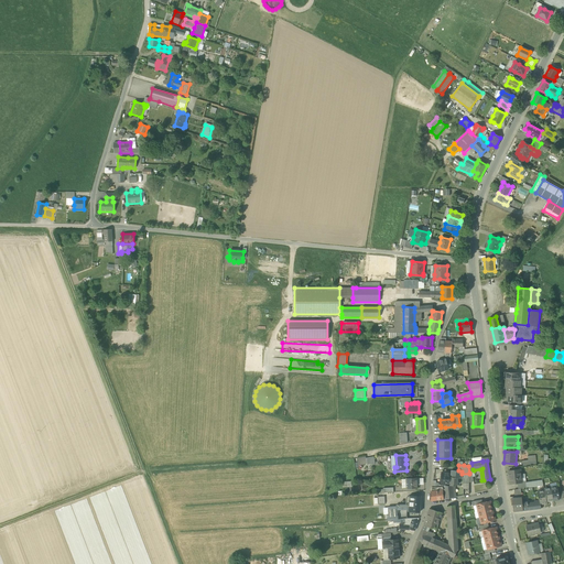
[(508,472),(510,484),(518,483),(522,483),(520,469),(508,472)]
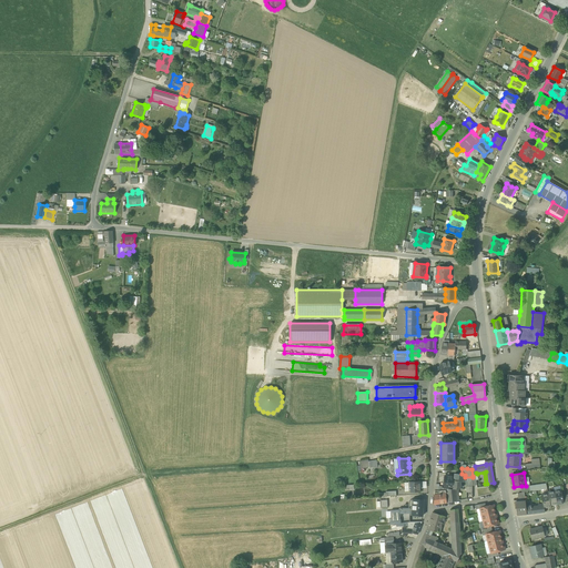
[(444,488),(453,488),(454,480),(454,477),(445,476),(444,488)]
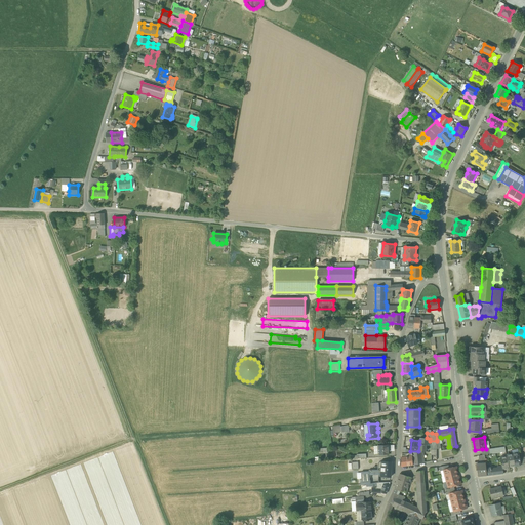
[(426,452),(427,445),(419,444),(418,451),(418,452),(414,452),(414,453),(414,455),(412,455),(413,465),(425,462),(423,452),(426,452)]
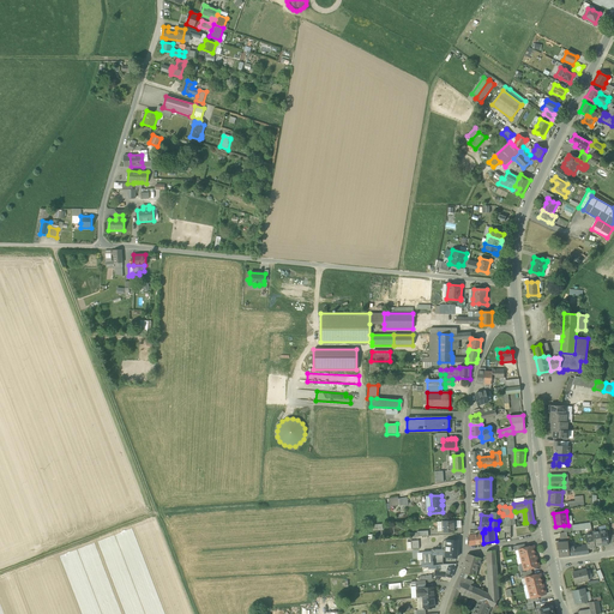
[(443,522),(443,531),(453,531),(453,521),(443,522)]
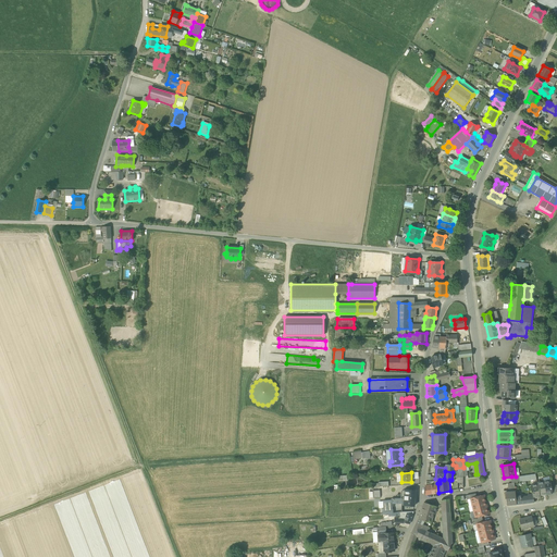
[(551,481),(544,482),(546,494),(553,493),(552,486),(551,481)]
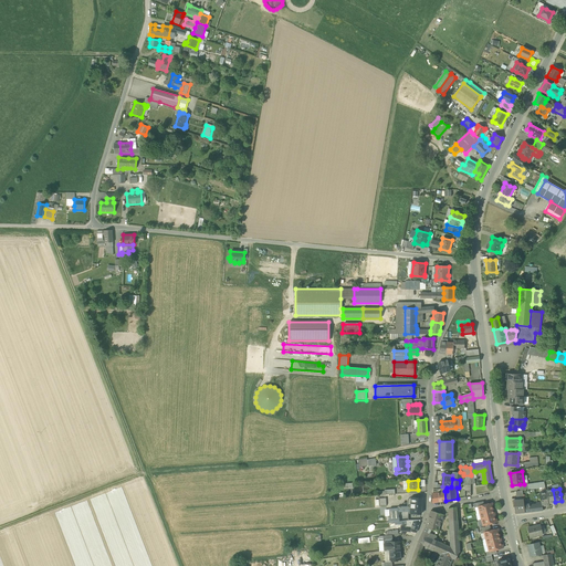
[(548,503),(555,502),(553,490),(546,491),(546,492),(548,503)]
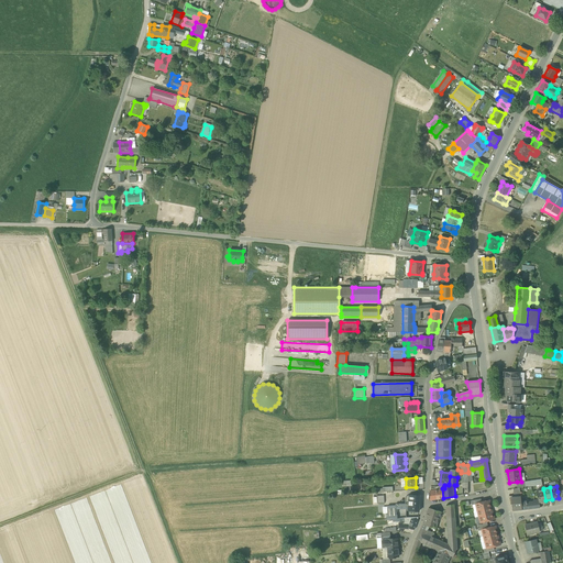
[(430,490),(430,500),(443,498),(442,489),(431,490),(430,490)]
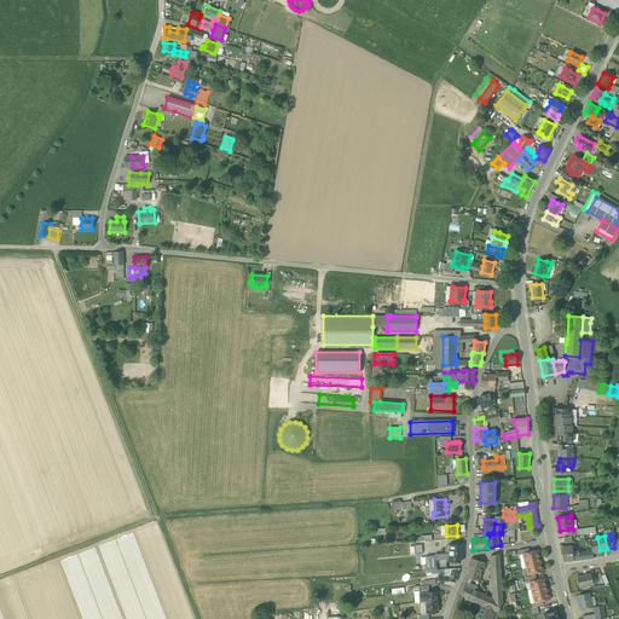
[(600,553),(600,550),(597,538),(590,539),(593,554),(600,553)]
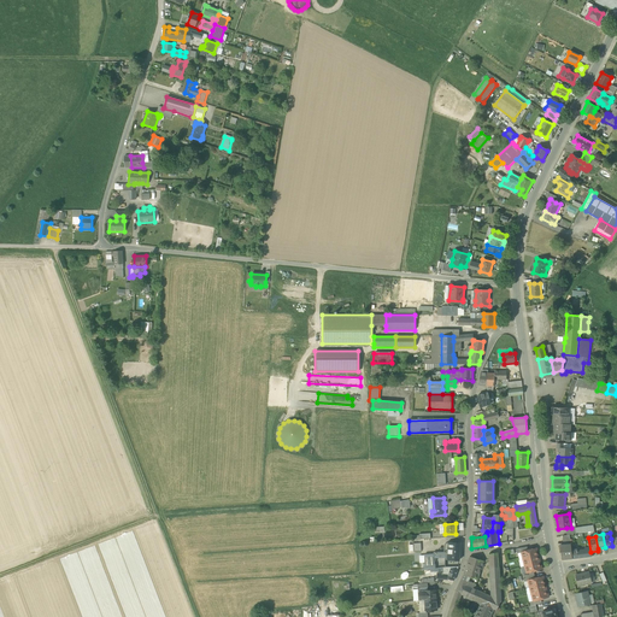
[(447,560),(459,560),(460,544),(448,542),(447,552),(447,560)]
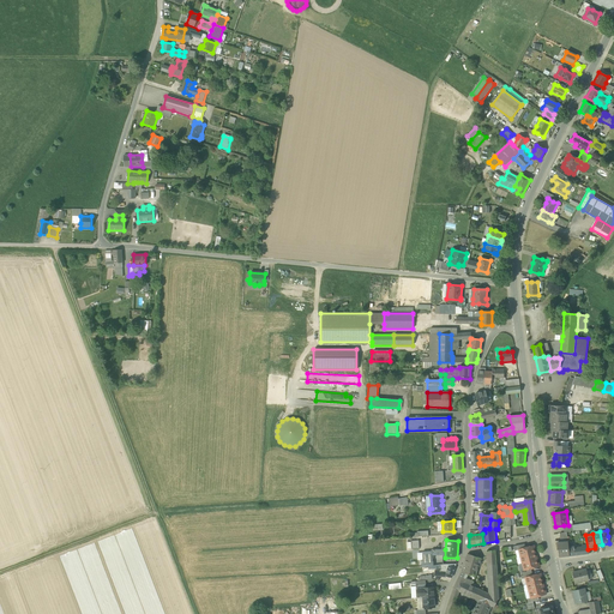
[(559,557),(569,557),(569,547),(567,542),(560,542),(558,543),(559,549),(559,557)]
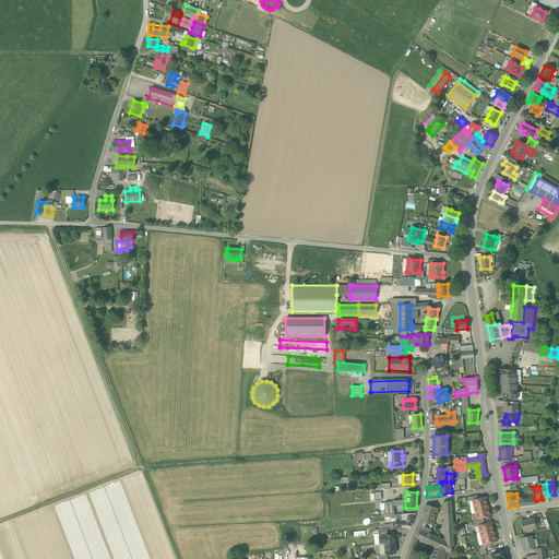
[(473,501),(474,507),(487,503),(486,500),(487,500),(486,497),(478,499),(473,500),(473,501)]
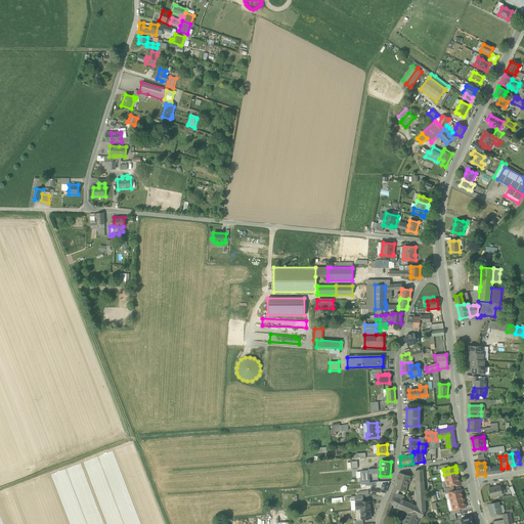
[(416,471),(418,508),(426,511),(424,482),(423,470),(416,471)]
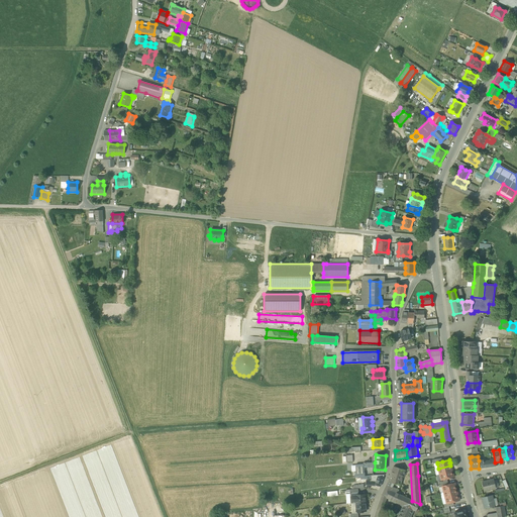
[(365,477),(366,473),(364,473),(364,469),(365,469),(365,468),(365,464),(364,464),(355,464),(355,466),(355,472),(356,477),(360,477),(365,477)]
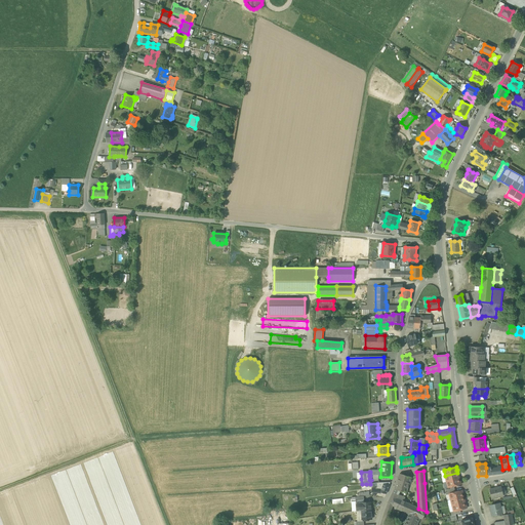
[(445,476),(447,482),(458,479),(457,473),(445,476)]
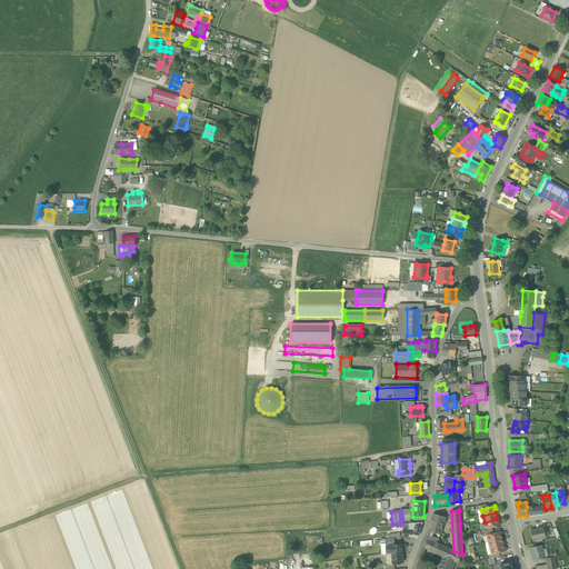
[(432,513),(428,530),(433,532),(440,535),(446,518),(432,513)]
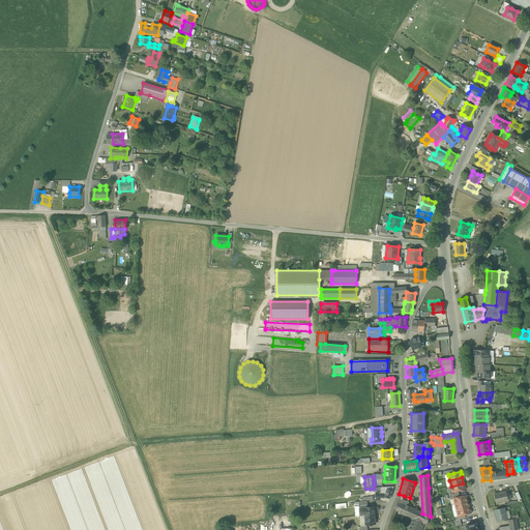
[(464,487),(463,483),(451,487),(452,492),(452,493),(459,491),(466,489),(465,486),(464,487)]
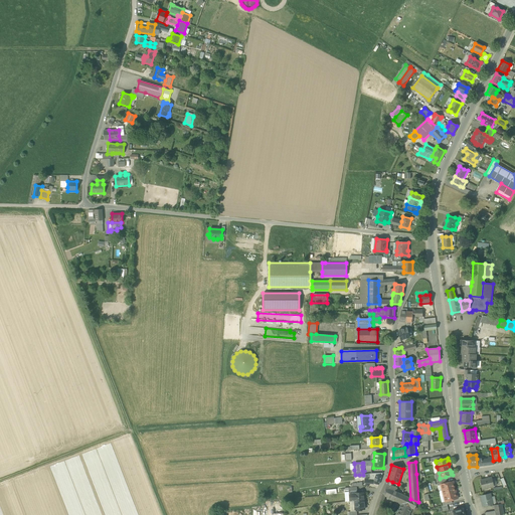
[(378,485),(381,477),(376,475),(374,480),(373,483),(374,483),(378,485)]
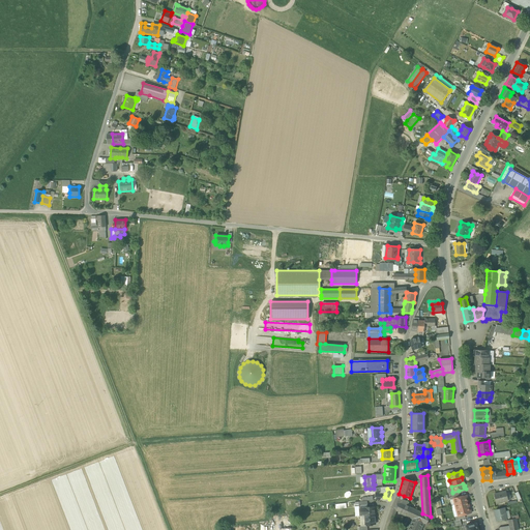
[(460,497),(459,494),(459,491),(452,493),(452,492),(449,493),(450,496),(451,499),(453,499),(453,498),(460,497)]
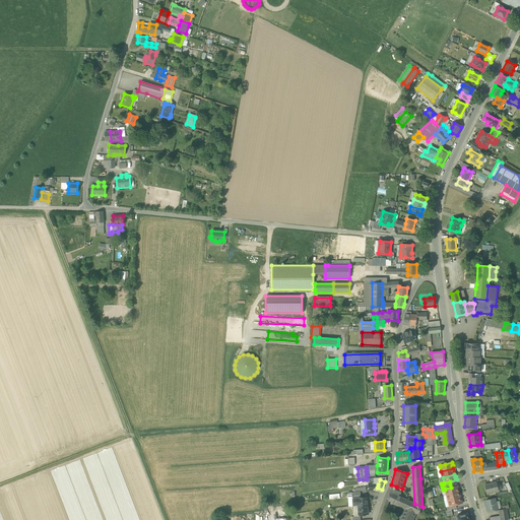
[(484,484),(488,494),(499,492),(497,482),(484,484)]
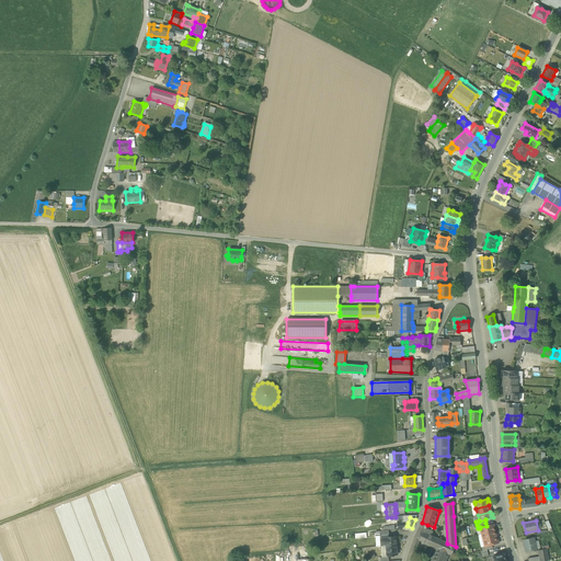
[(424,533),(427,525),(422,523),(414,538),(420,540),(422,541),(432,546),(435,538),(424,533)]
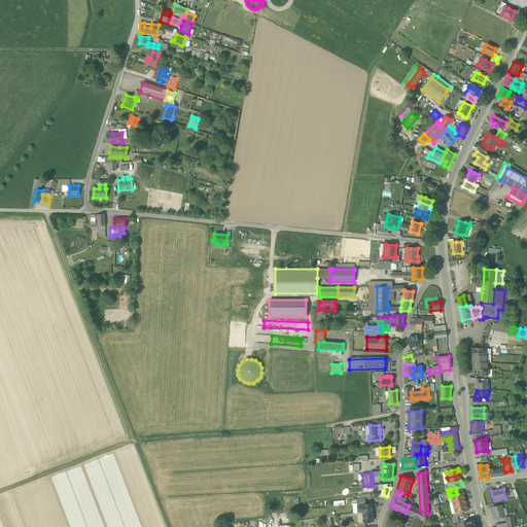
[(451,496),(453,501),(464,498),(464,495),(465,495),(464,492),(457,494),(451,495),(451,496)]
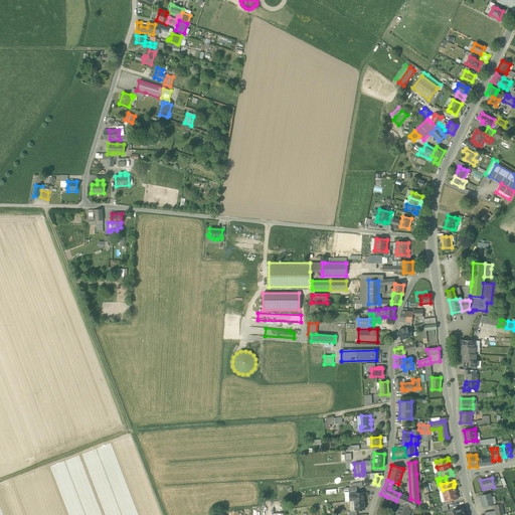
[(443,490),(444,496),(456,493),(454,487),(443,490)]
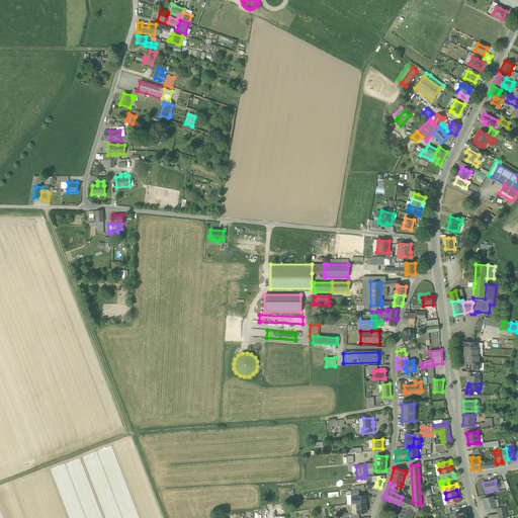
[(359,496),(356,496),(357,504),(366,504),(365,495),(359,496)]
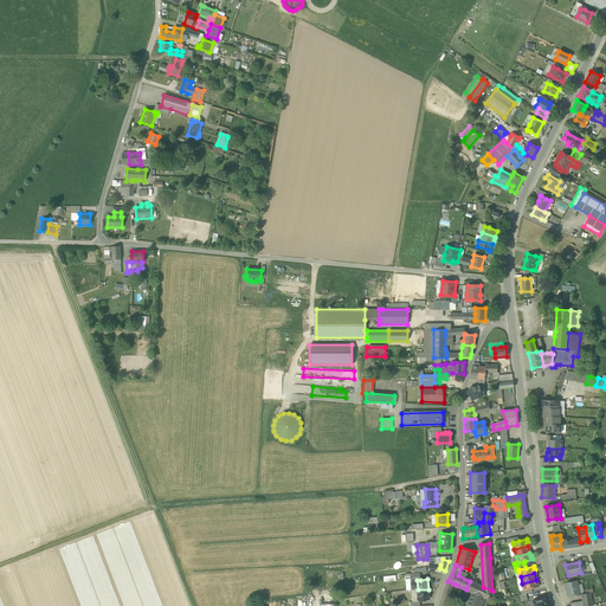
[(537,584),(536,580),(522,584),(524,591),(532,588),(539,587),(539,584),(537,584)]
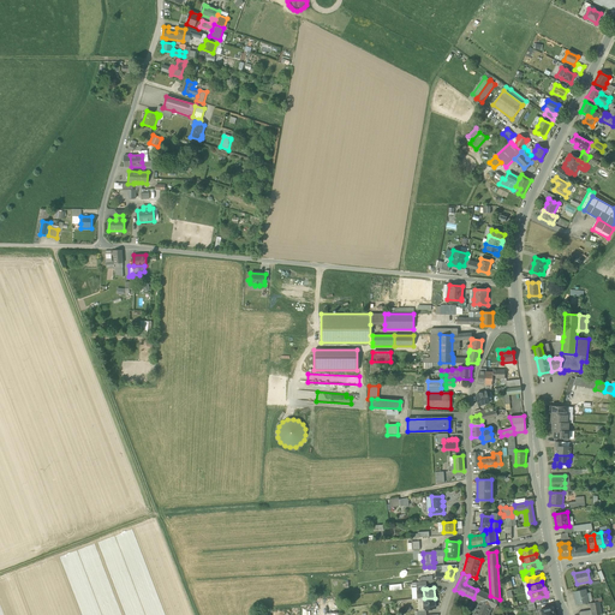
[(574,592),(577,605),(589,602),(585,590),(574,592)]
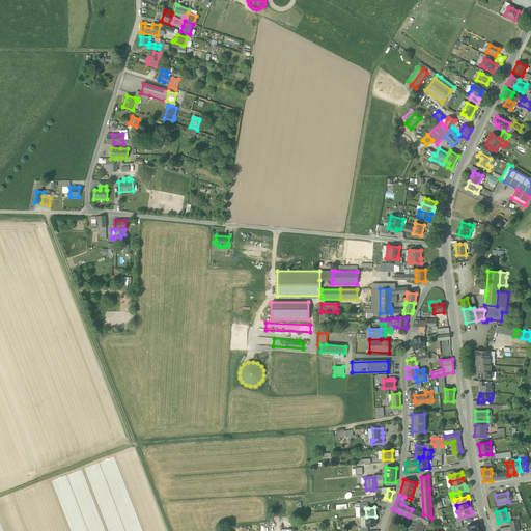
[(427,526),(431,518),(423,514),(416,510),(412,519),(415,520),(424,524),(427,526)]
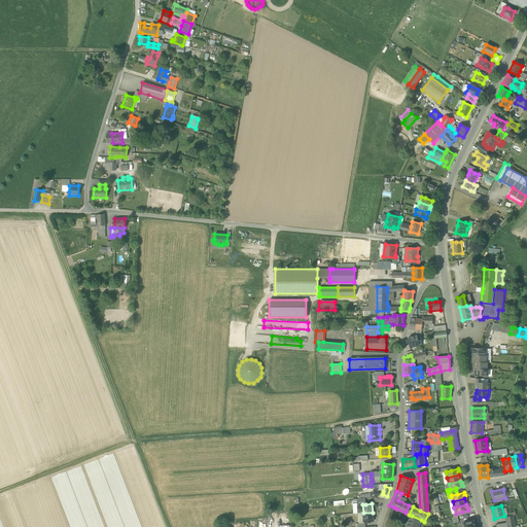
[(373,521),(373,513),(363,513),(363,522),(373,521)]
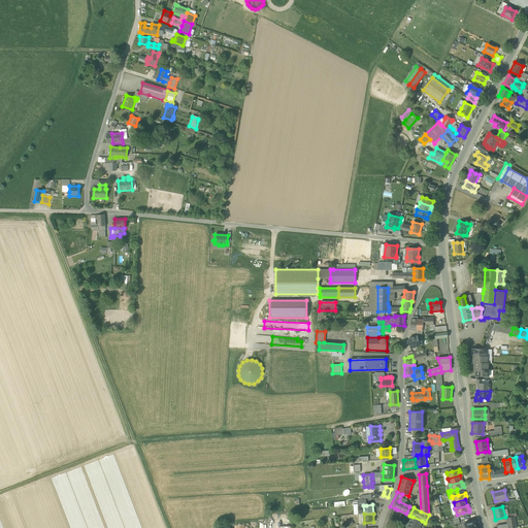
[(388,527),(392,517),(388,514),(383,527),(388,527)]
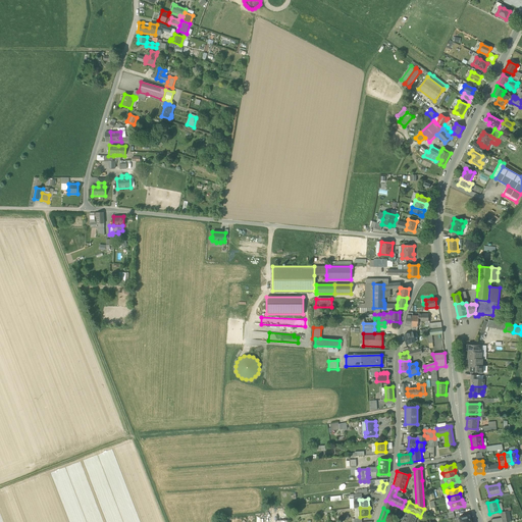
[(408,511),(402,521),(413,521),(417,515),(408,511)]
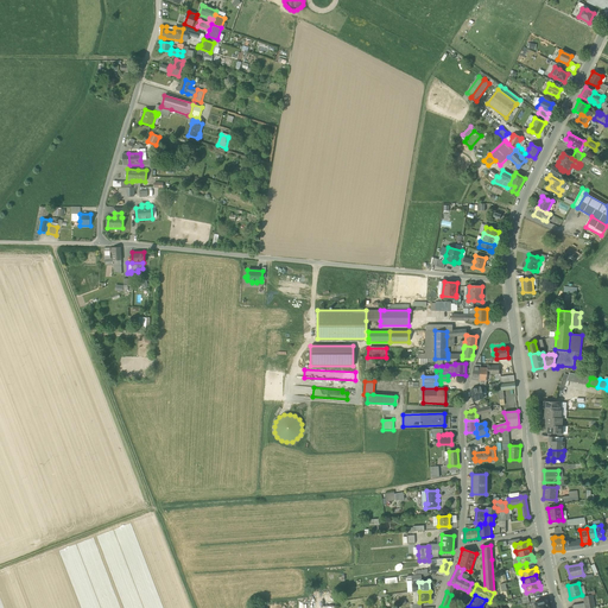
[(586,603),(586,607),(587,607),(590,607),(595,607),(593,595),(588,596),(584,596),(586,603)]
